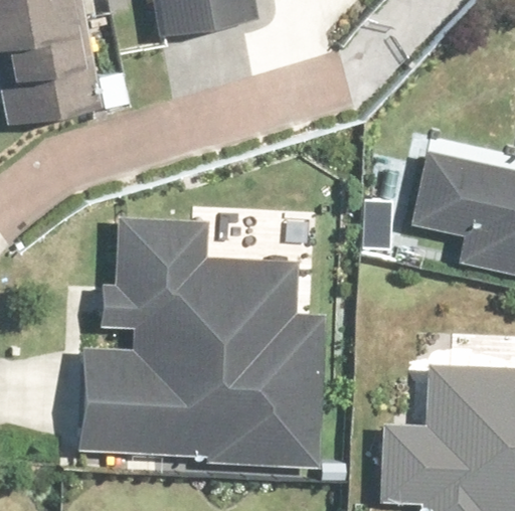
[(0,0),(0,44),(8,43),(18,94),(8,96),(13,126),(94,111),(72,0),(0,0)]
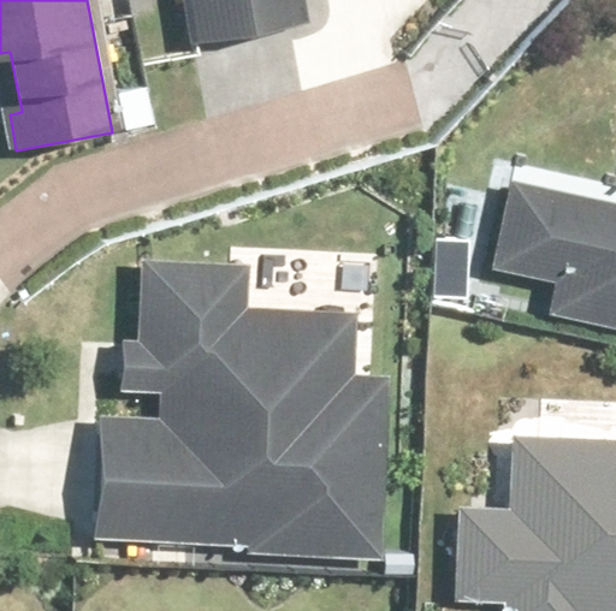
[(197,0),(206,42),(311,25),(306,0),(197,0)]
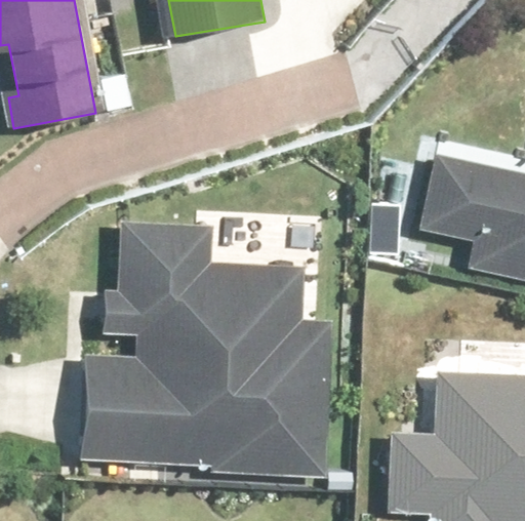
[(524,173),(438,154),(420,226),(479,239),(473,267),(524,278),(524,173)]
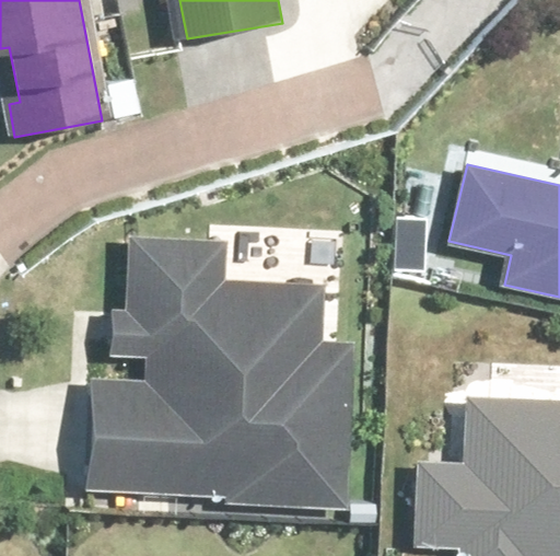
[(92,379),(86,488),(230,495),(230,505),(347,510),(354,339),(319,337),(322,288),(217,282),(219,243),(131,240),(128,311),(114,309),(112,356),(146,358),(144,381),(92,379)]
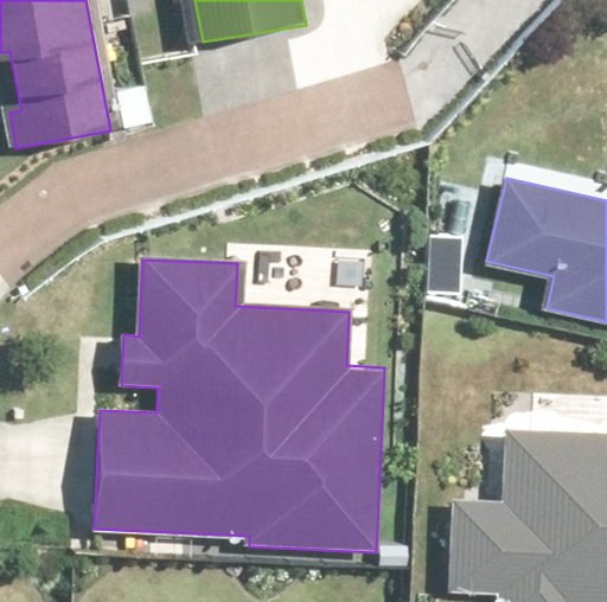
[(606,437),(511,434),(508,503),(452,499),(447,597),(498,600),(498,601),(606,601),(606,437)]
